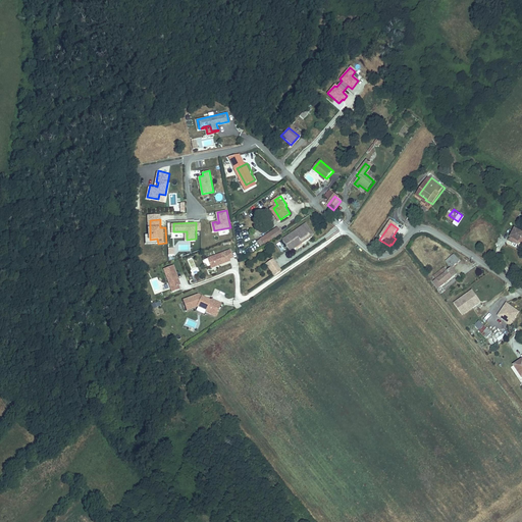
[(285,238),(293,249),(305,241),(304,239),(311,233),(306,225),(285,238)]
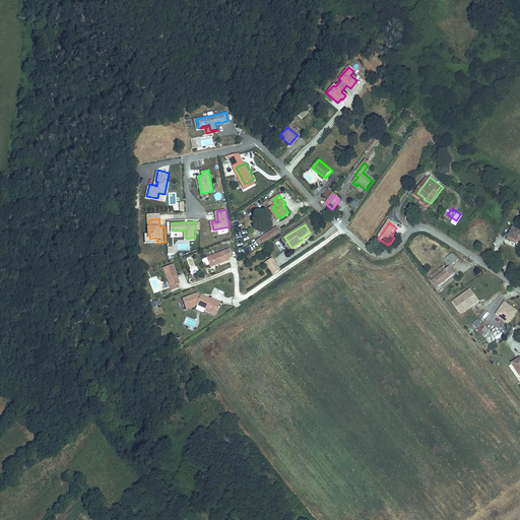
[(266,242),(281,232),(282,232),(278,225),(262,236),(266,242)]
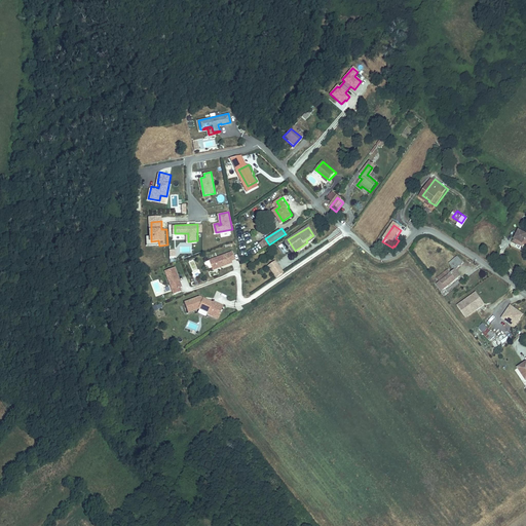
[(521,236),(516,234),(512,241),(516,245),(519,240),(522,242),(521,245),(525,246),(525,235),(522,233),(521,236)]
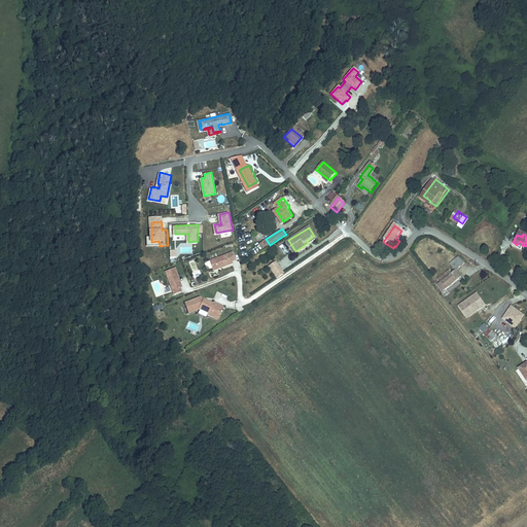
[(160,246),(159,241),(151,242),(151,237),(148,237),(148,246),(160,246)]
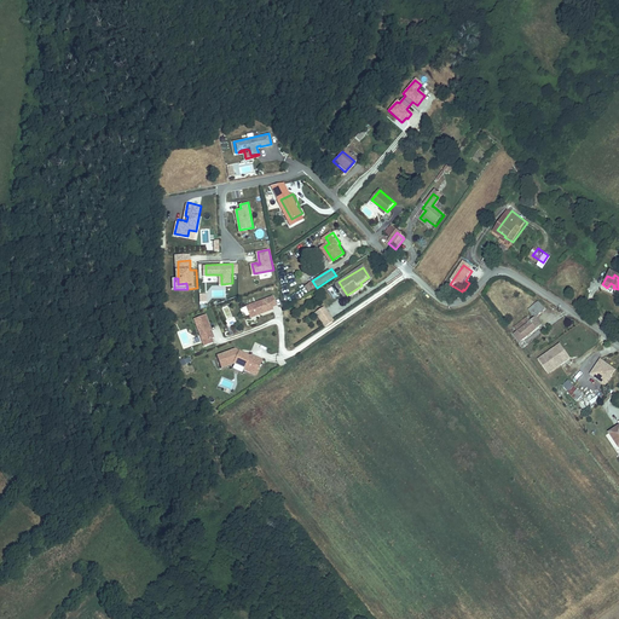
[(331,287),(327,289),(333,299),(337,296),(331,287)]
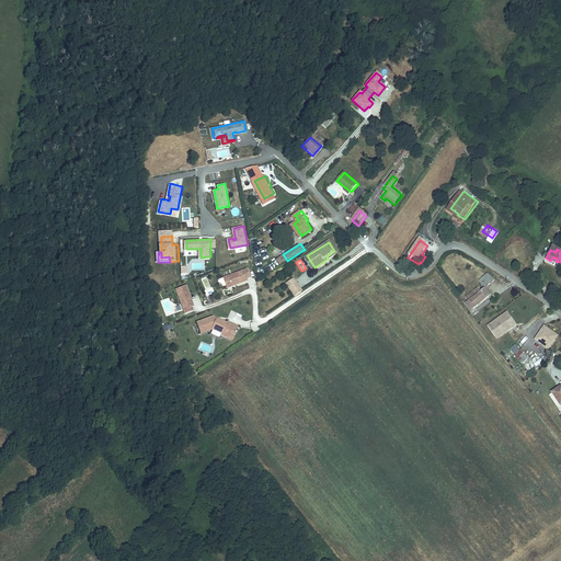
[(251,276),(248,267),(222,276),(226,287),(233,285),(232,283),(236,282),(236,284),(248,279),(247,277),(251,276)]
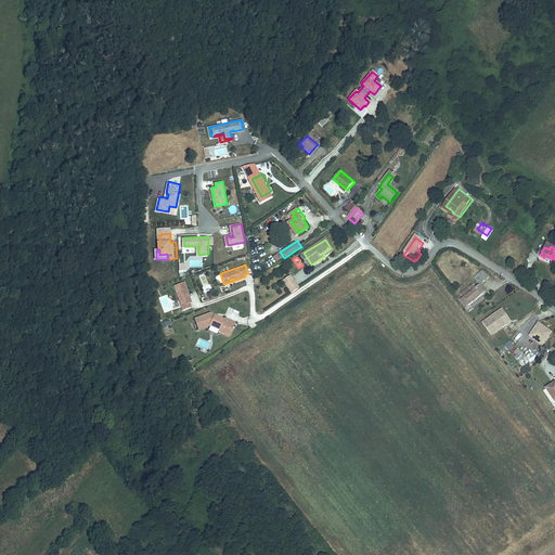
[(474,276),(479,284),(489,278),(485,271),(482,272),(481,270),(475,274),(475,275),(474,276)]
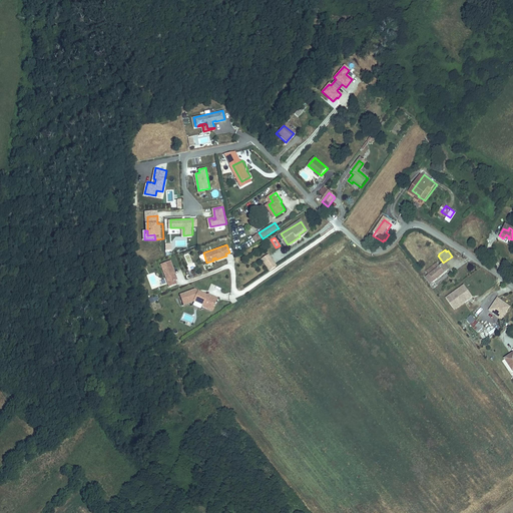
[(276,265),(269,253),(262,258),(270,270),(276,265)]
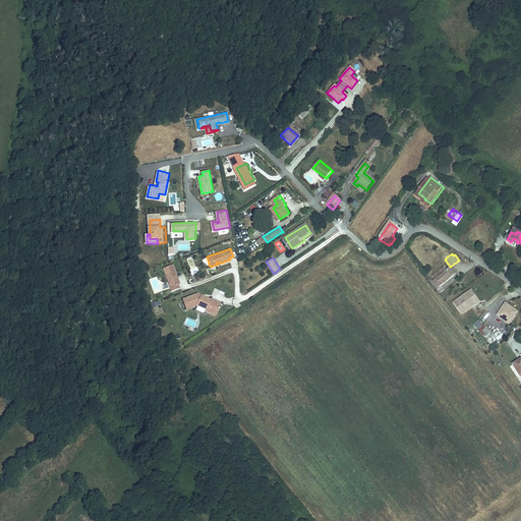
[(176,274),(173,264),(163,267),(171,289),(179,287),(178,283),(179,283),(177,277),(176,277),(175,274),(176,274)]
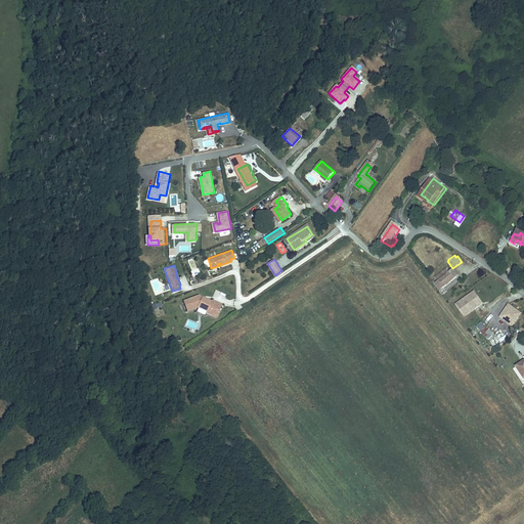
[(457,275),(452,268),(448,272),(446,269),(435,277),(437,280),(435,282),(440,289),(457,275)]
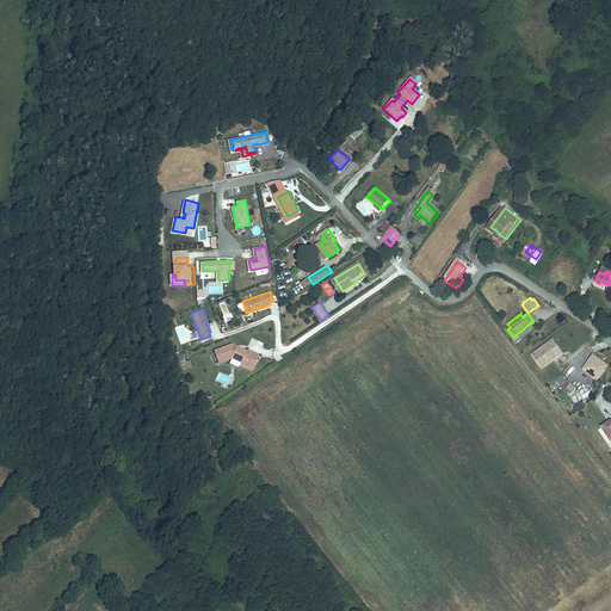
[(556,357),(562,353),(553,340),(531,356),(538,366),(555,356),(556,357)]
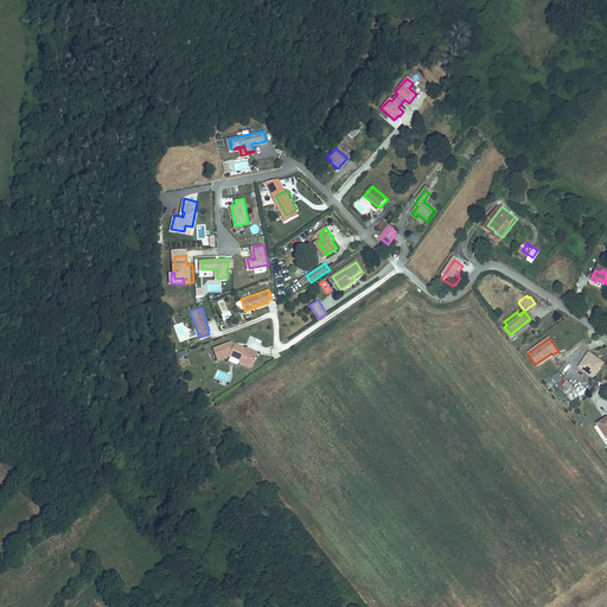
[(256,350),(246,345),(246,346),(240,344),(238,346),(234,344),(235,342),(230,339),(212,345),(217,357),(229,352),(240,358),(238,359),(244,362),(247,357),(251,359),(256,350)]
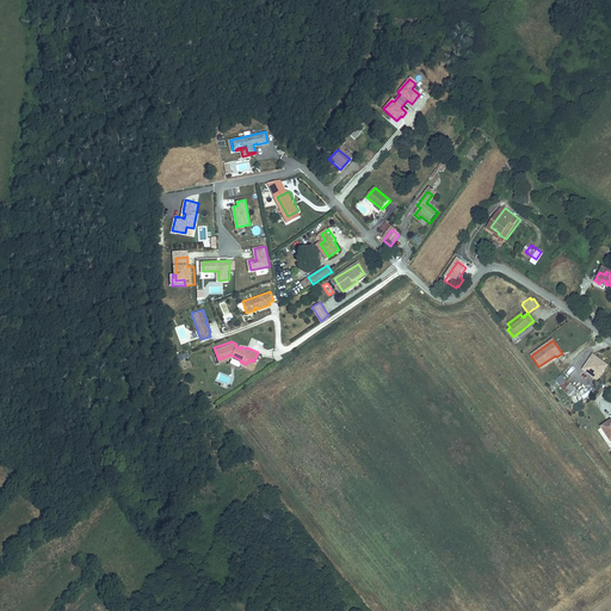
[(541,369),(557,358),(556,357),(555,356),(538,366),(541,369)]
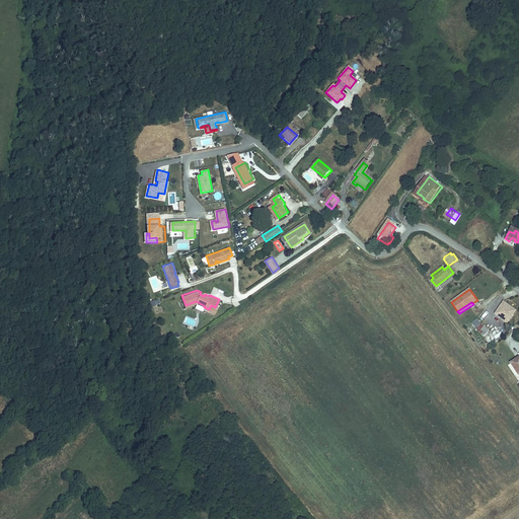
[(505,302),(498,312),(509,321),(516,311),(505,302)]
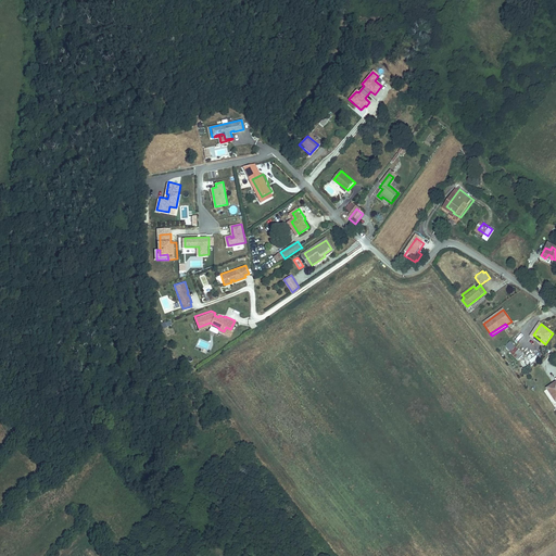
[(515,342),(520,335),(516,331),(510,340),(515,342)]
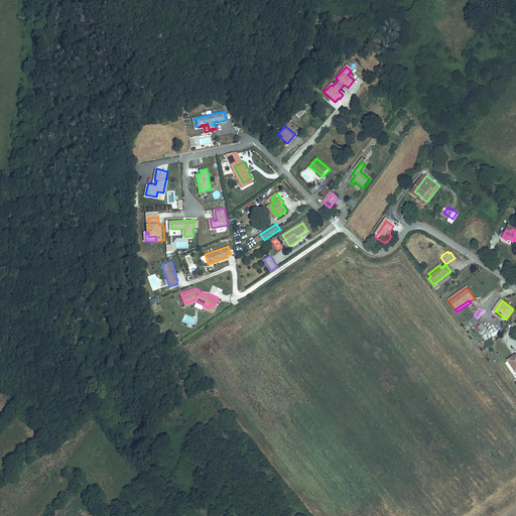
[(478,323),(473,327),(480,335),(485,331),(478,323)]
